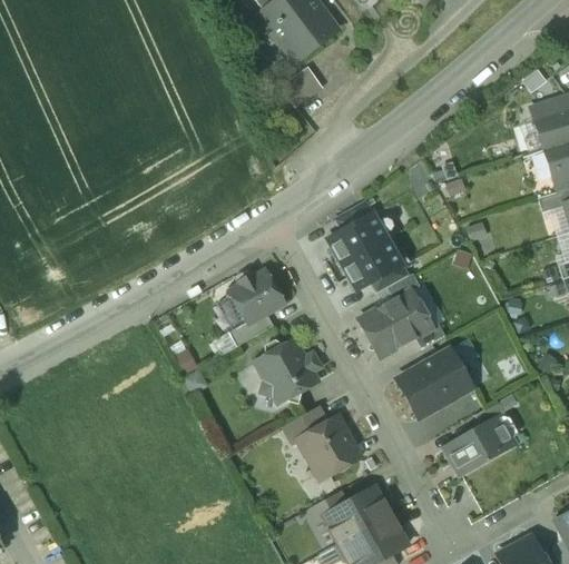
[(257,12),(257,19),(265,29),(271,25),(291,53),(313,37),(317,42),(337,28),(316,0),(273,0),(263,8),(257,12)]
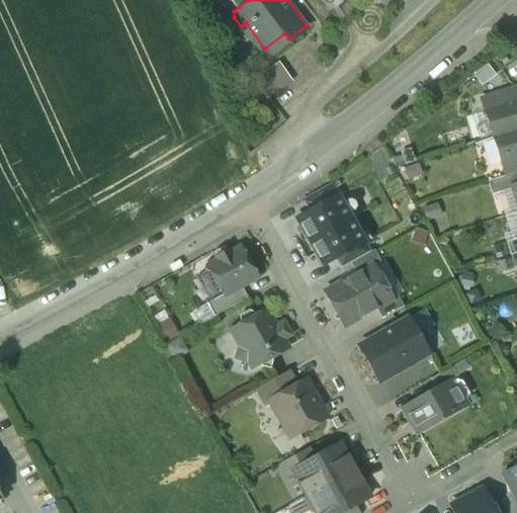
[(279,59),(255,76),(268,94),(292,77),(279,59)]
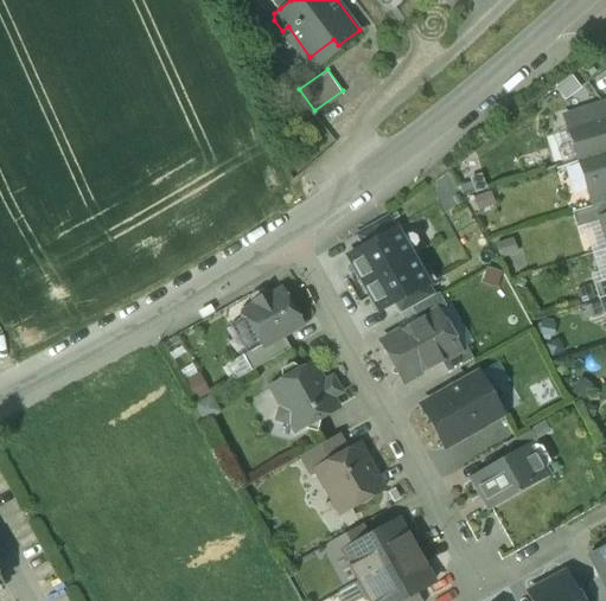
[(605,98),(565,112),(569,126),(605,113),(605,98)]
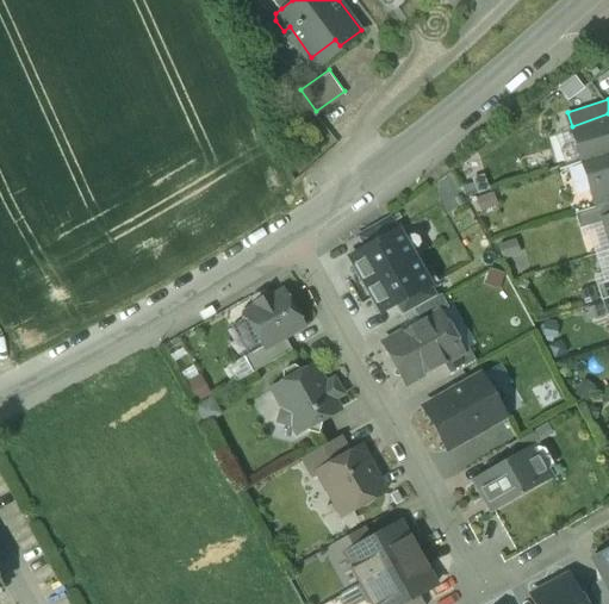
[(608,113),(572,126),(582,157),(608,148),(608,113)]
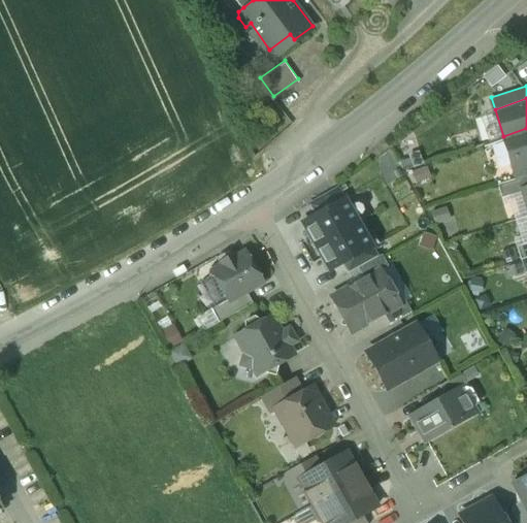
[(526,128),(503,136),(512,164),(526,158),(526,128)]
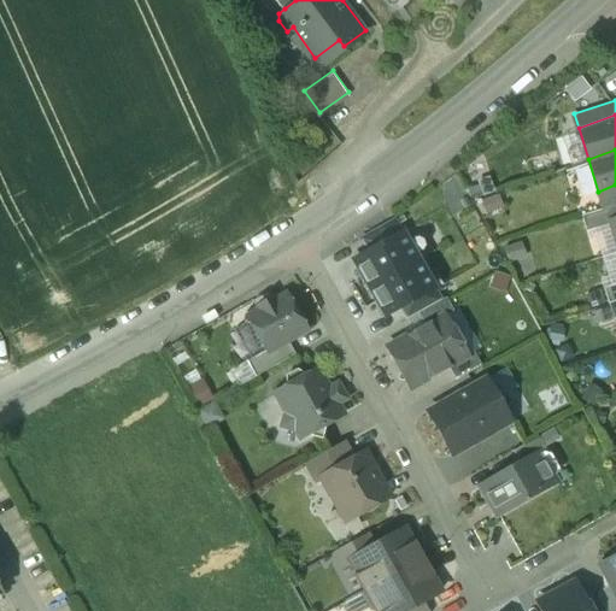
[(615,184),(598,192),(603,205),(603,206),(615,200),(615,184)]
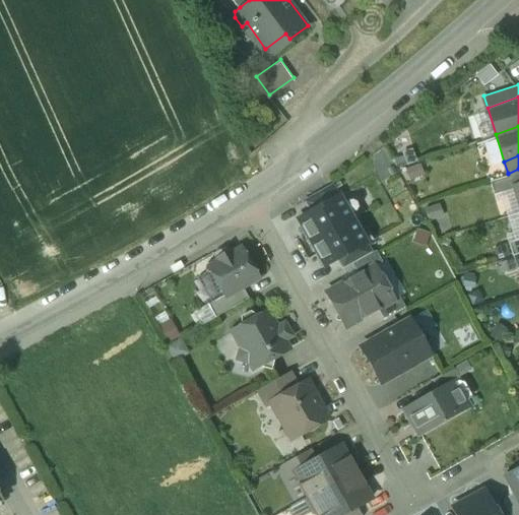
[(508,173),(490,179),(494,192),(515,185),(515,184),(518,183),(518,169),(508,174),(508,173)]
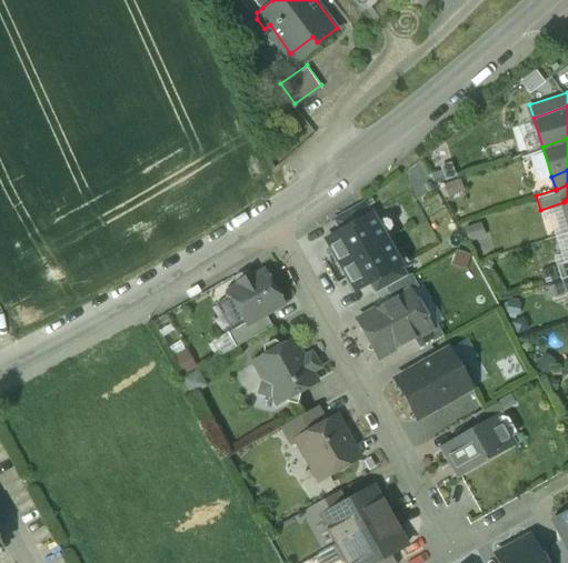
[(364,199),(334,217),(340,229),(371,211),(364,199)]
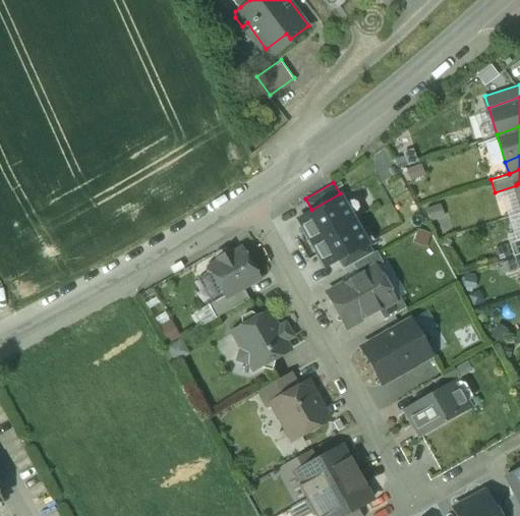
[(311,210),(299,217),(311,239),(352,217),(340,193),(311,210)]
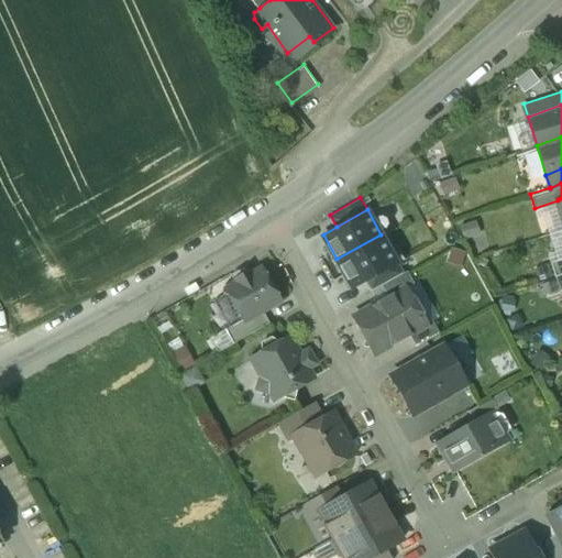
[(381,234),(337,259),(351,284),(364,276),(395,259),(381,234)]
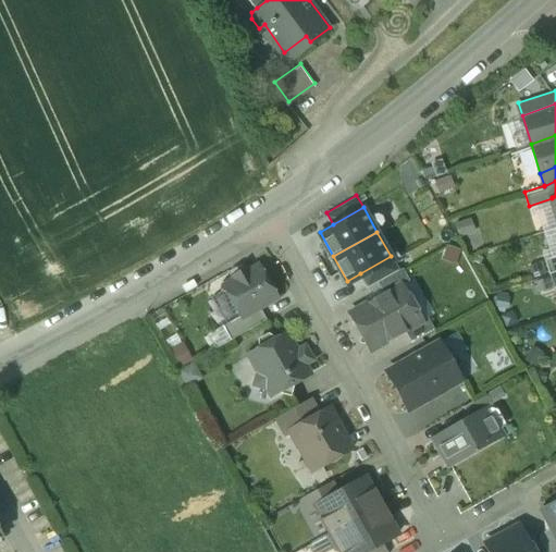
[(555,253),(544,257),(548,271),(555,268),(555,253)]
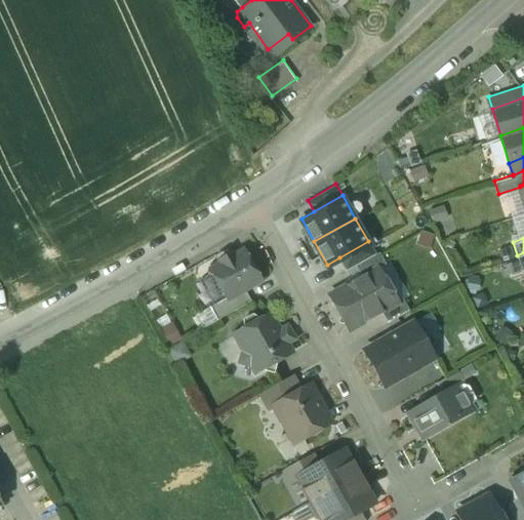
[(368,241),(339,257),(346,269),(355,264),(374,252),(368,241)]
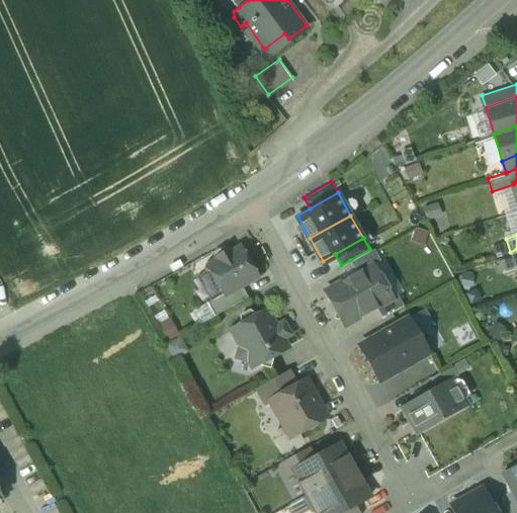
[(240,243),(230,249),(228,246),(214,254),(217,256),(205,262),(224,292),(224,294),(242,284),(258,274),(240,243)]
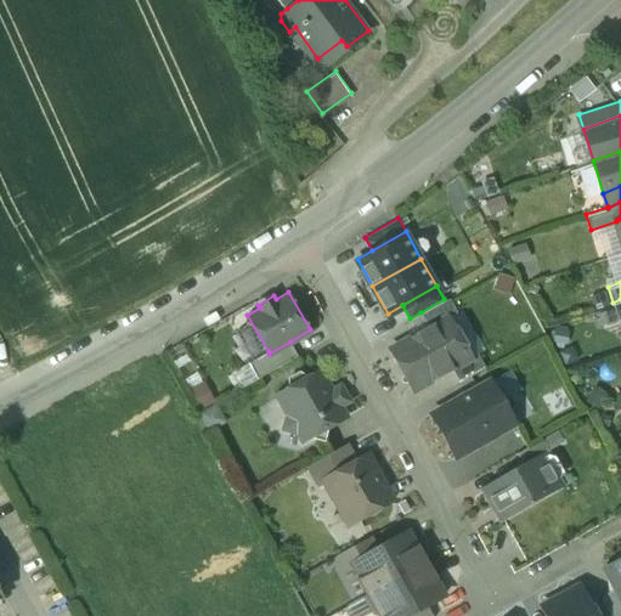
[(444,299),(421,312),(428,325),(447,314),(447,315),(456,310),(449,297),(444,299)]
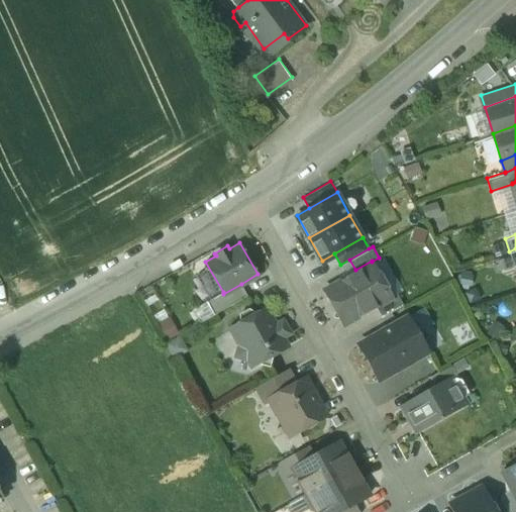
[(355,270),(324,288),(343,323),(376,305),(391,296),(391,295),(372,262),(372,261),(355,270)]
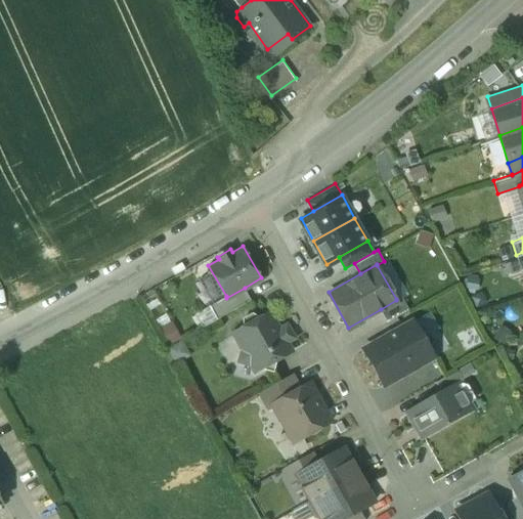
[(226,296),(210,304),(217,316),(250,298),(245,288),(226,298),(226,296)]
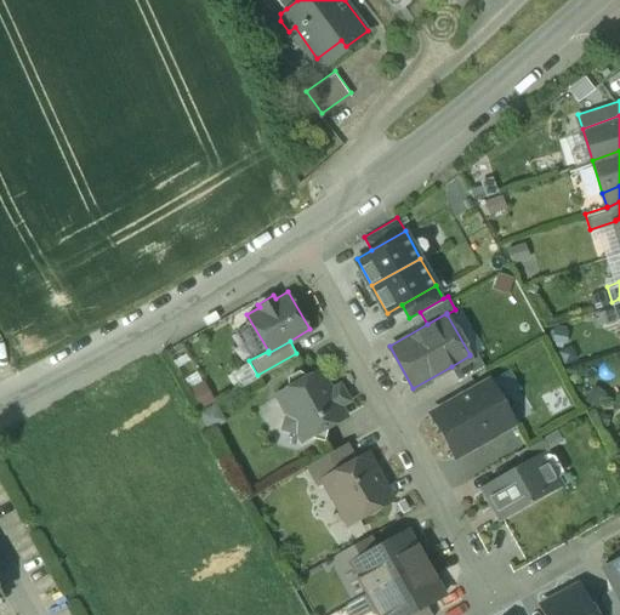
[(470,356),(451,366),(458,379),(483,364),(476,351),(470,354),(470,356)]
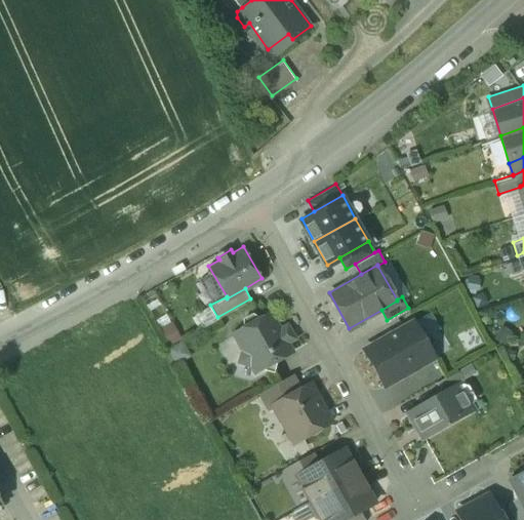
[(271,311),(259,317),(258,316),(252,312),(244,317),(244,324),(245,326),(234,332),(242,348),(239,360),(273,369),(276,358),(292,349),(288,341),(289,340),(293,334),(288,325),(281,325),(279,326),(271,311)]
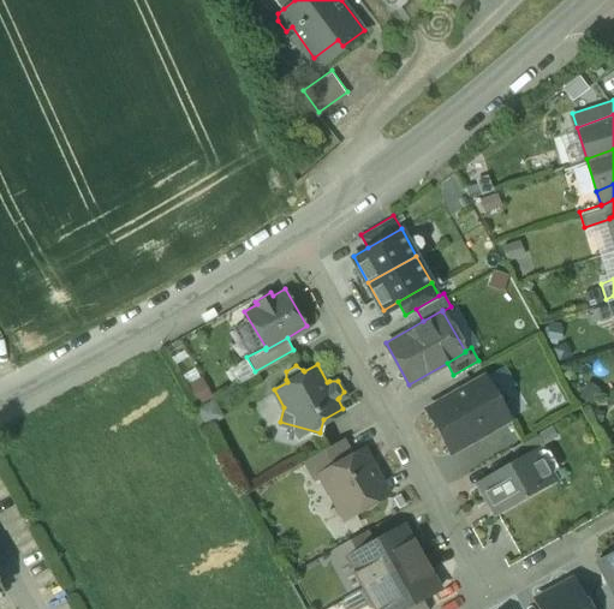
[(486,374),(427,407),(451,449),(510,416),(504,406),(506,405),(508,396),(505,389),(496,387),(494,388),(486,374)]
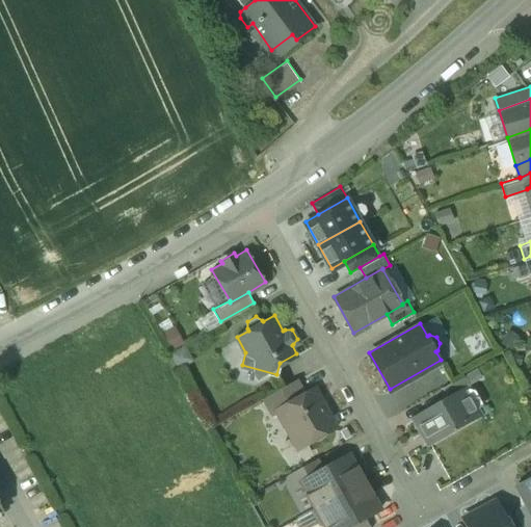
[(463,373),(442,386),(448,396),(465,388),(471,385),(463,373)]
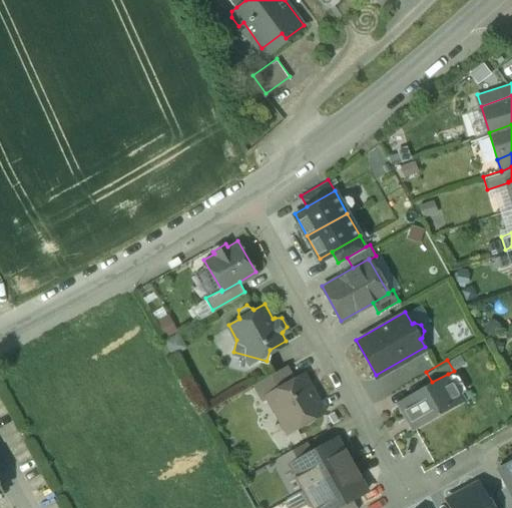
[(286,364),(253,382),(264,398),(269,395),(285,386),(284,384),(293,378),(286,364)]
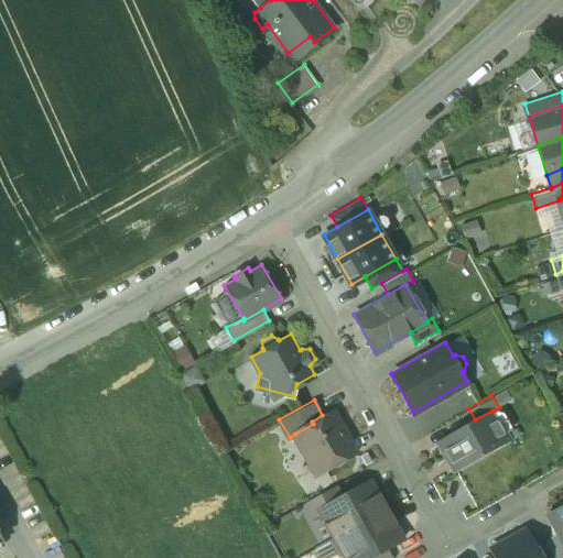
[(322,415),(312,422),(313,424),(295,434),(303,446),(300,447),(307,459),(310,458),(316,470),(334,460),(335,462),(355,451),(346,437),(348,436),(342,424),(339,425),(331,411),(322,415)]
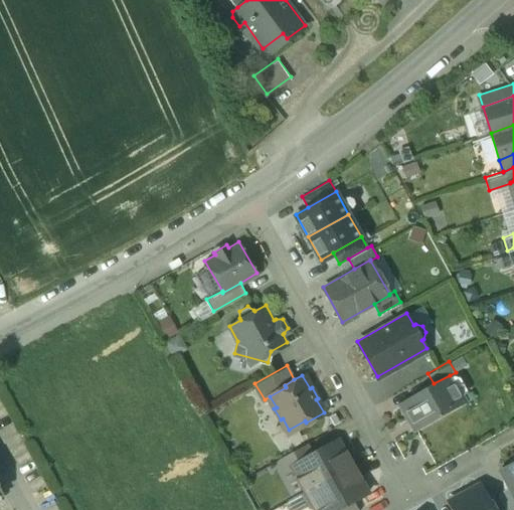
[(434,383),(400,402),(415,429),(465,401),(450,375),(434,383)]
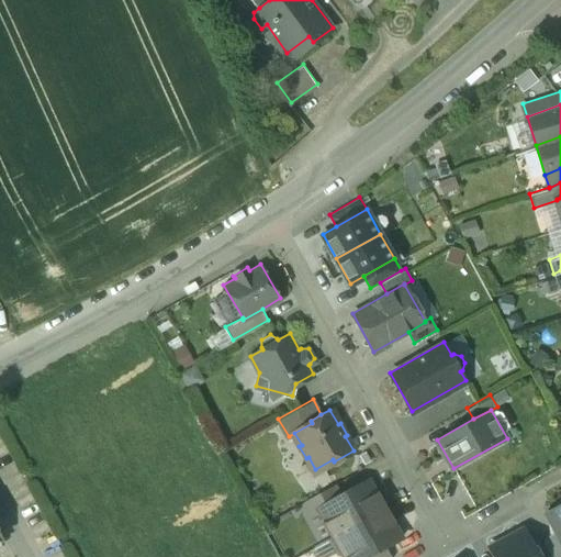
[(339,494),(318,507),(318,508),(334,533),(383,505),(368,478),(339,494)]
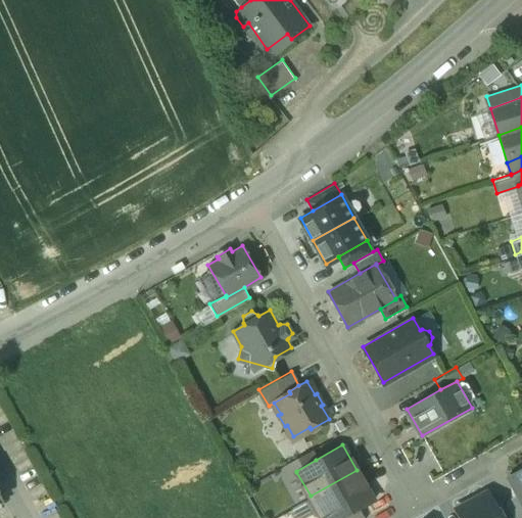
[(311,450),(284,464),(290,475),(296,472),(296,471),(316,460),(311,450)]
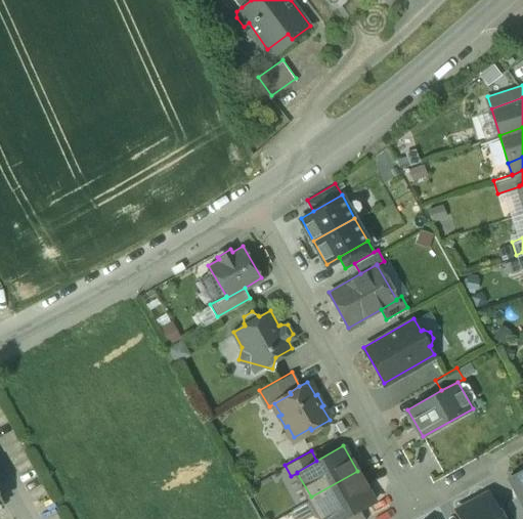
[(522,470),(510,477),(520,494),(522,500),(522,470)]
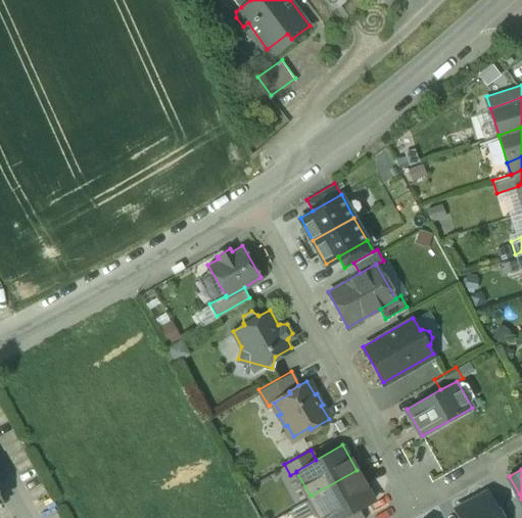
[(311,496),(307,498),(315,512),(320,512),(322,517),(337,517),(359,507),(373,499),(357,470),(311,496)]
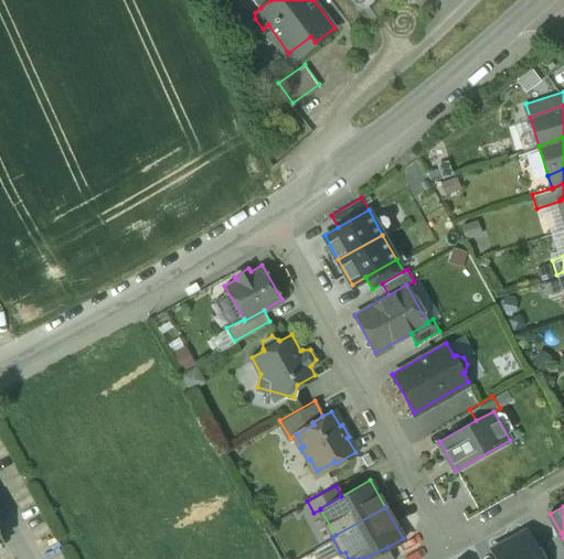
[(541,558),(525,529),(492,547),(498,558),(541,558)]
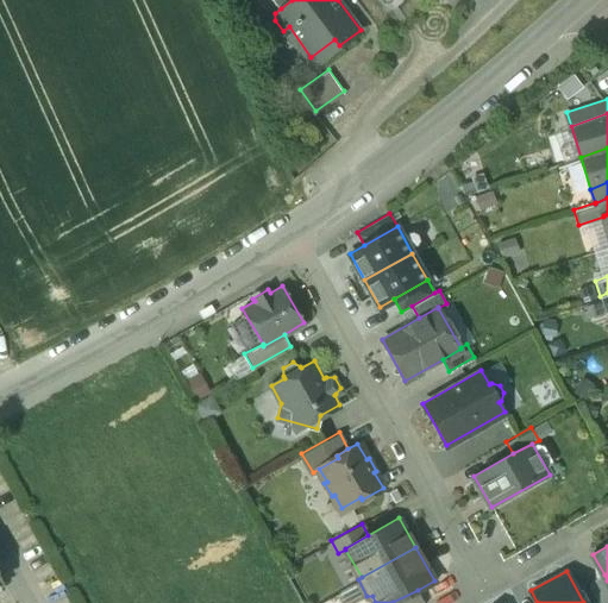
[(607,580),(605,575),(589,583),(600,602),(607,602),(607,580)]
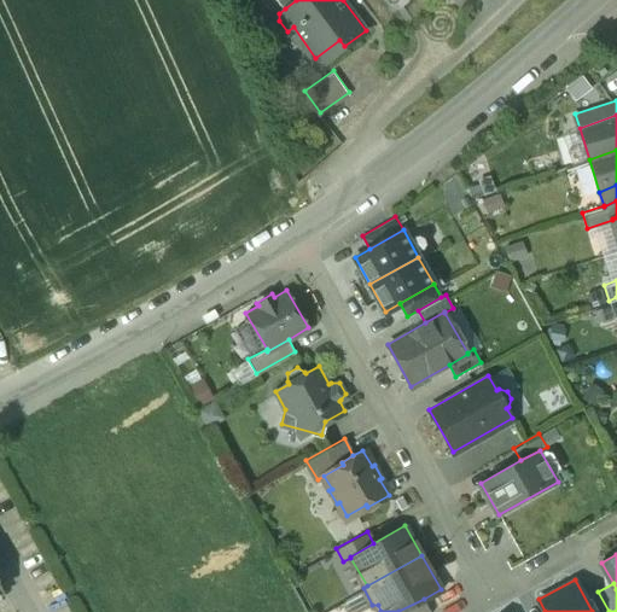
[(424,599),(399,611),(429,611),(431,611),(424,599)]
